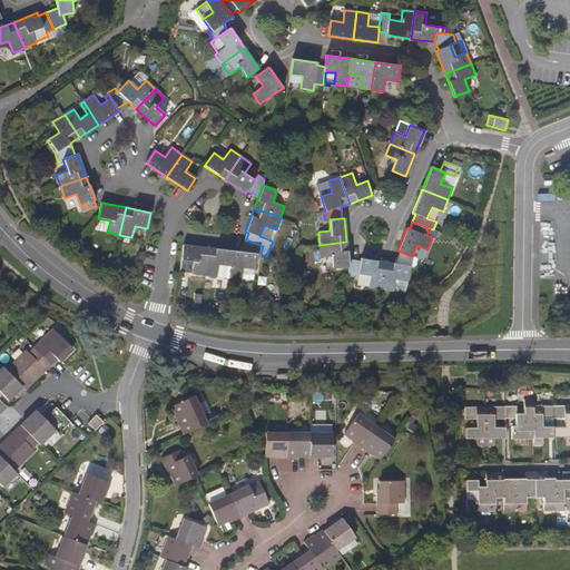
[(268,239),(273,228),(264,225),(259,236),(268,239)]
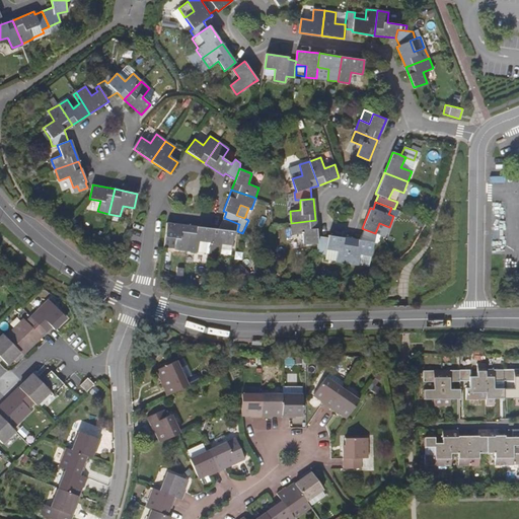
[(219,229),(212,228),(209,253),(220,255),(222,244),(232,245),(234,231),(237,231),(239,224),(224,218),(219,229)]
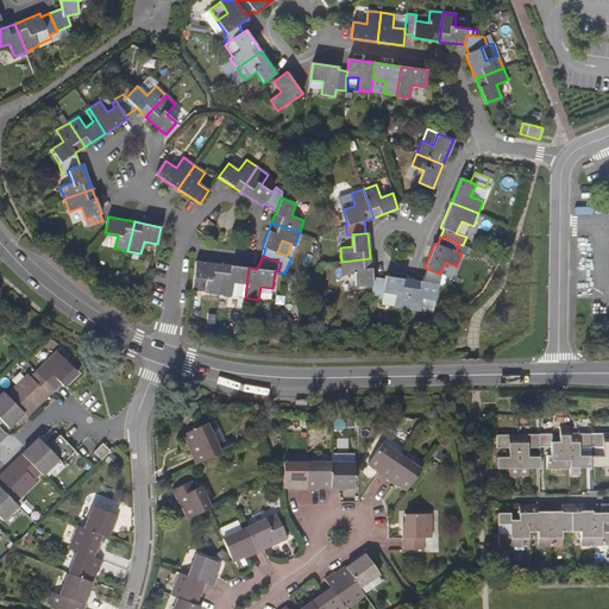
[(372,277),(370,258),(341,262),(343,275),(355,275),(357,288),(372,286),(374,297),(382,300),(383,293),(385,280),(372,277)]
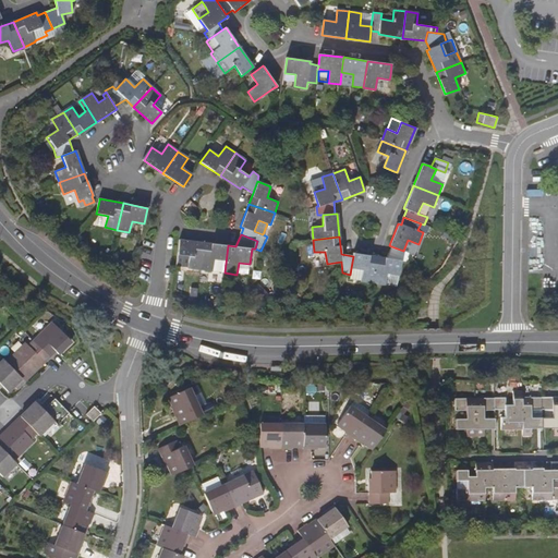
[(180,240),(177,265),(189,267),(189,268),(199,269),(204,243),(180,240)]
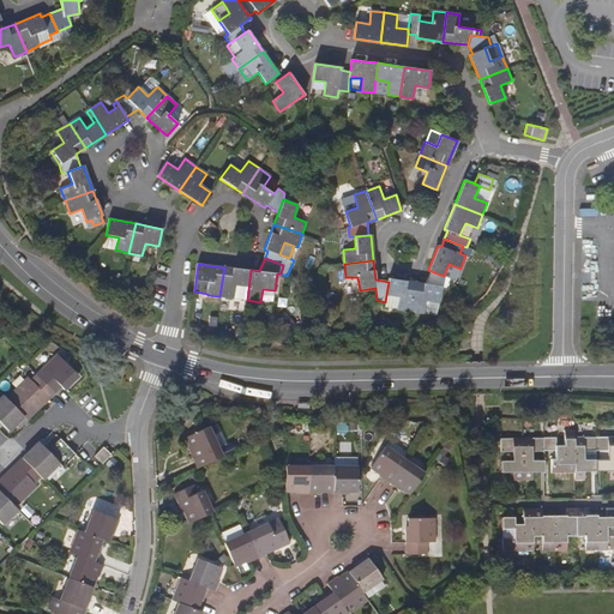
[(251,270),(224,268),(220,296),(247,300),(251,270)]
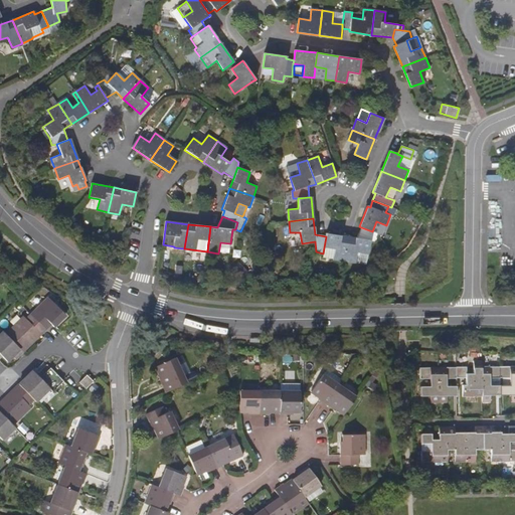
[(357,238),(348,237),(345,263),(355,264),(355,263),(365,264),(367,253),(368,254),(370,240),(374,241),(377,233),(372,231),(361,227),(357,238)]
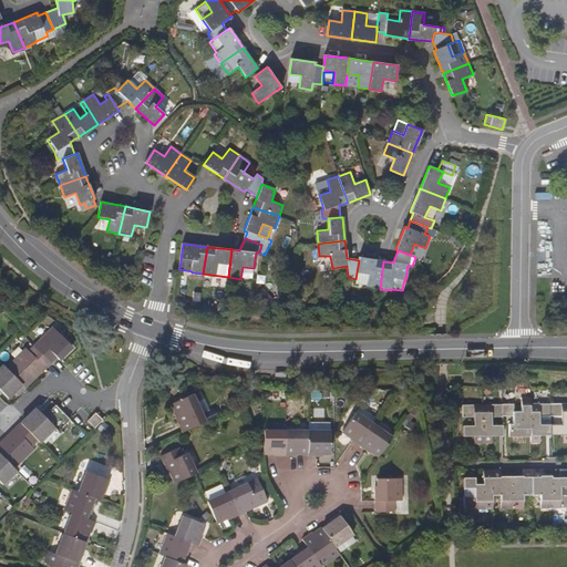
[(360,257),(359,260),(357,272),(369,275),(368,287),(380,289),(383,261),(360,257)]
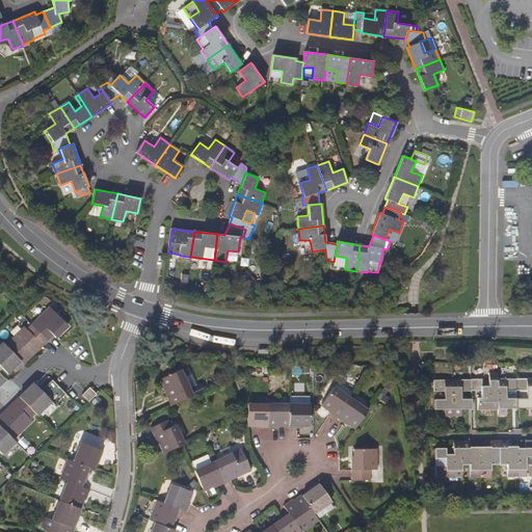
[(50,308),(32,324),(48,340),(53,335),(55,337),(67,325),(50,308)]
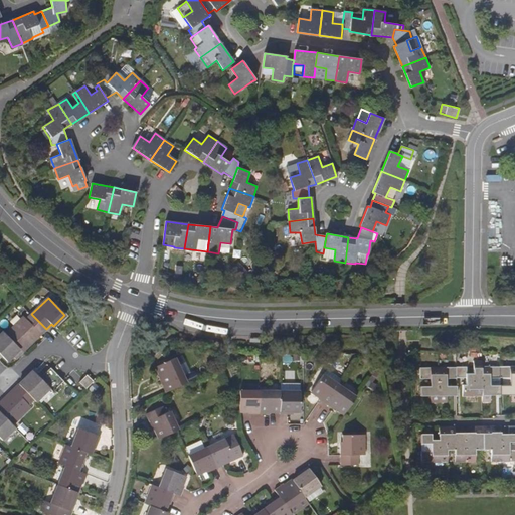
[(5,335),(22,352),(46,329),(31,314),(26,319),(24,317),(5,335)]
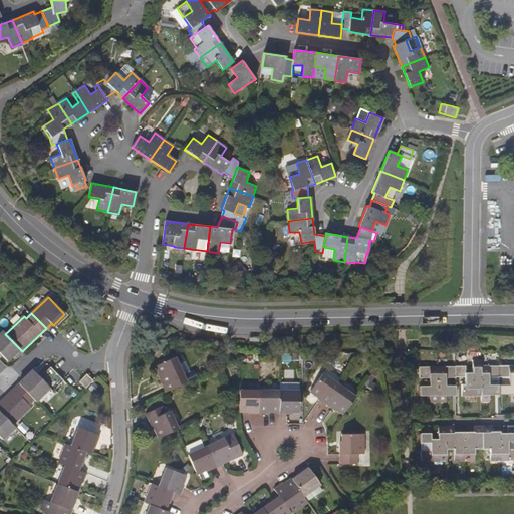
[(15,357),(22,351),(5,334),(3,331),(0,334),(0,352),(7,360),(13,355),(15,357)]
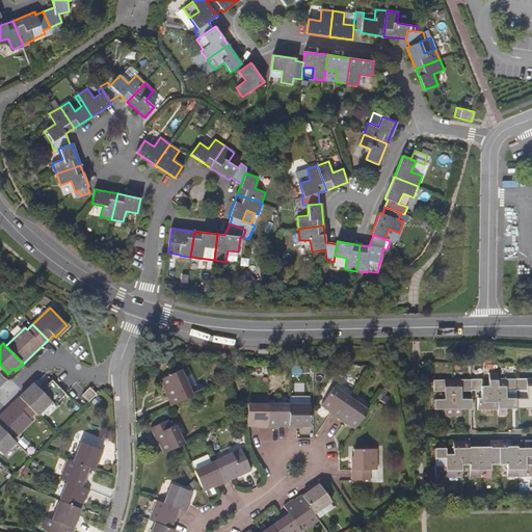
[(171,405),(193,395),(181,371),(162,378),(166,388),(164,389),(171,405)]
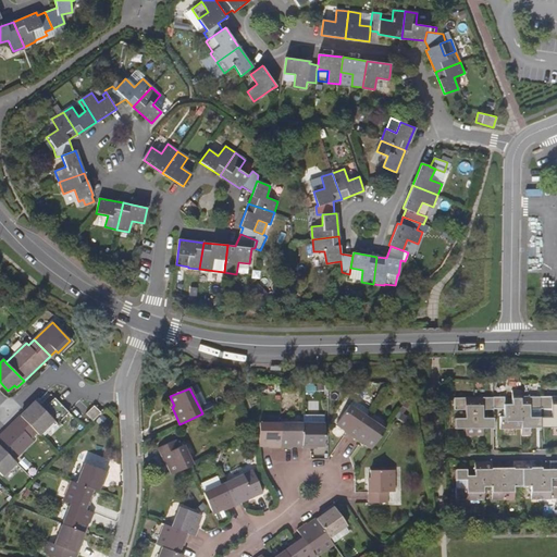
[(505,397),(494,397),(494,408),(505,408),(505,417),(500,417),(500,428),(521,428),(521,397),(521,391),(512,392),(512,405),(505,405),(505,397)]
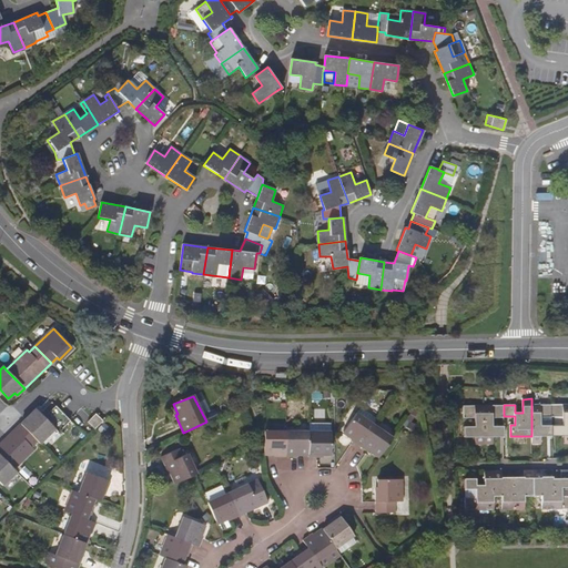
[(567,404),(551,405),(551,416),(564,416),(564,425),(551,425),(551,435),(564,435),(564,443),(567,442),(567,404)]
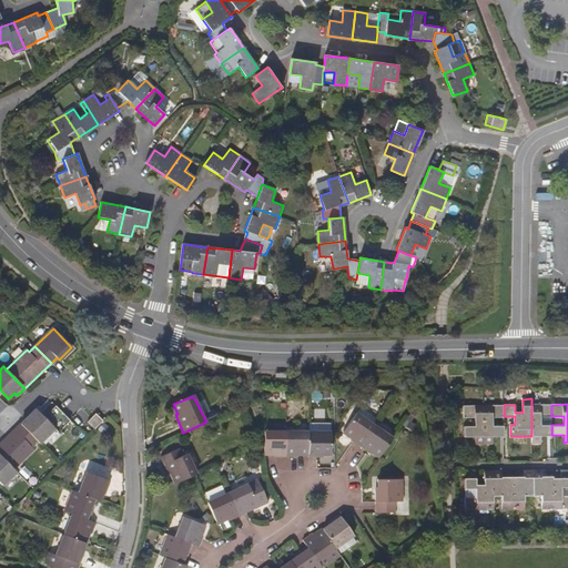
[(56,405),(44,417),(54,428),(58,430),(70,419),(56,405)]
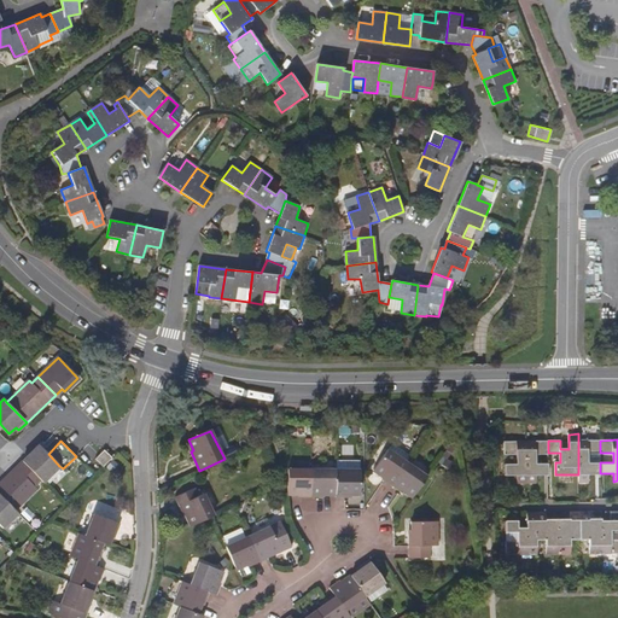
[(548,453),(548,441),(526,442),(526,484),(536,483),(536,476),(548,474),(548,464),(536,464),(536,455),(548,454),(548,453)]
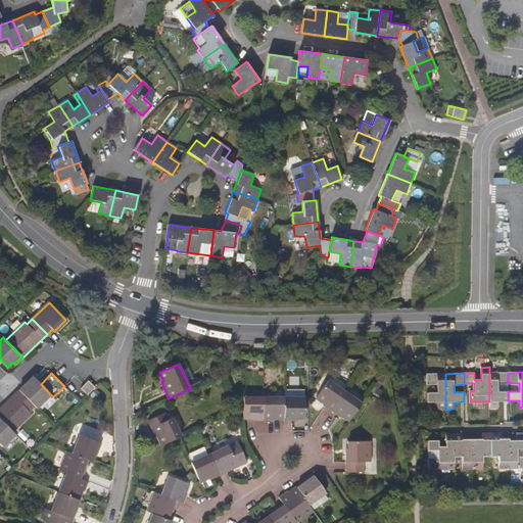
[(497,383),(508,383),(508,373),(489,373),(489,401),(489,408),(498,408),(498,401),(508,400),(508,391),(498,391),(497,383)]
